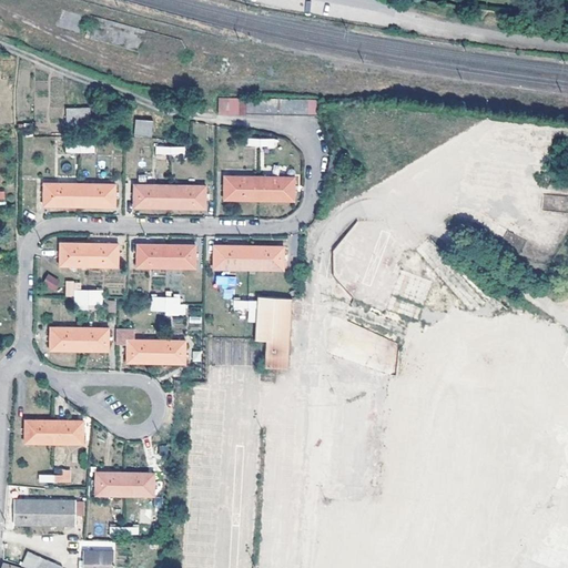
[(217,97),(216,113),(227,113),(227,97),(217,97)]
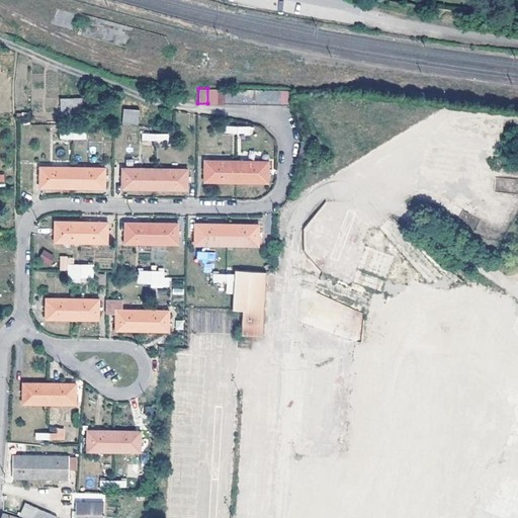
[(207,88),(207,103),(217,104),(218,91),(218,89),(207,88)]
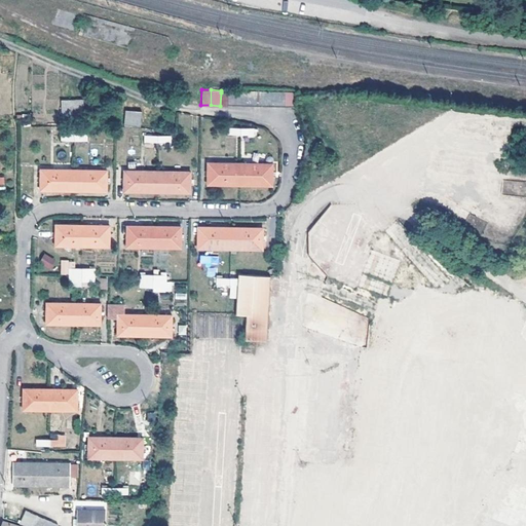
[(228,92),(228,106),(236,106),(237,91),(228,91),(228,92)]
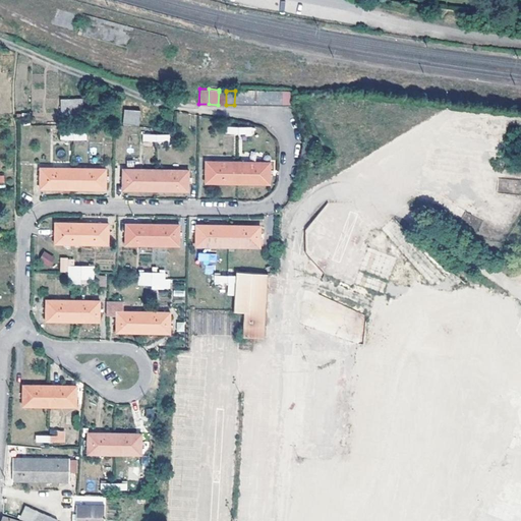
[(242,92),(242,105),(250,106),(250,92),(242,92)]
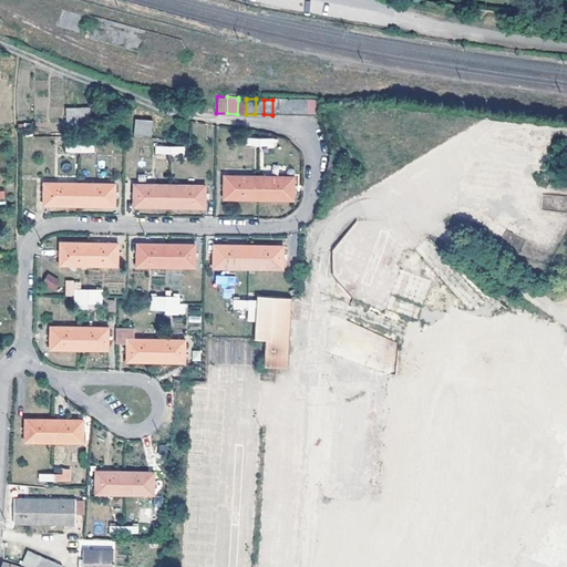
[(280,100),(280,115),(289,115),(289,100),(280,100)]
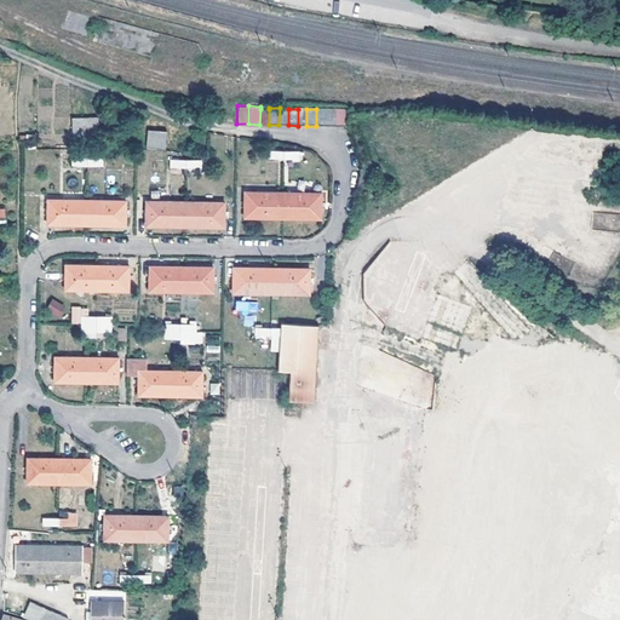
[(326,126),(336,126),(336,110),(326,110),(326,126)]
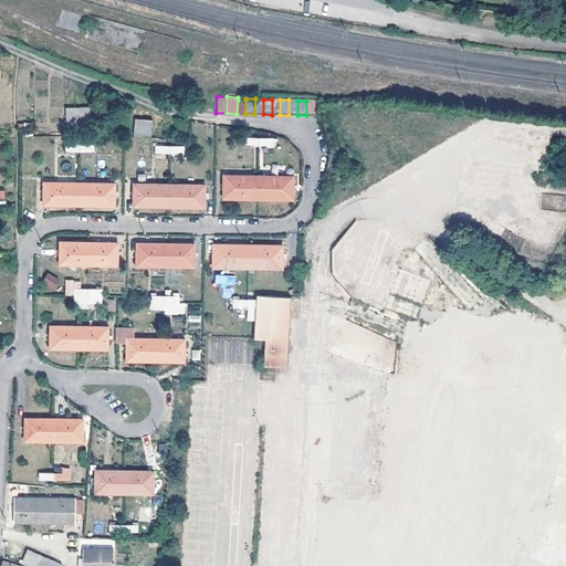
[(64,106),(65,125),(76,125),(75,106),(64,106)]
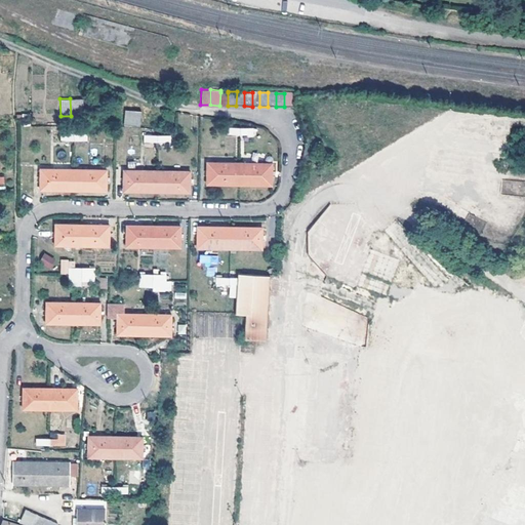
[(81,98),(70,98),(71,116),(82,116),(81,98)]
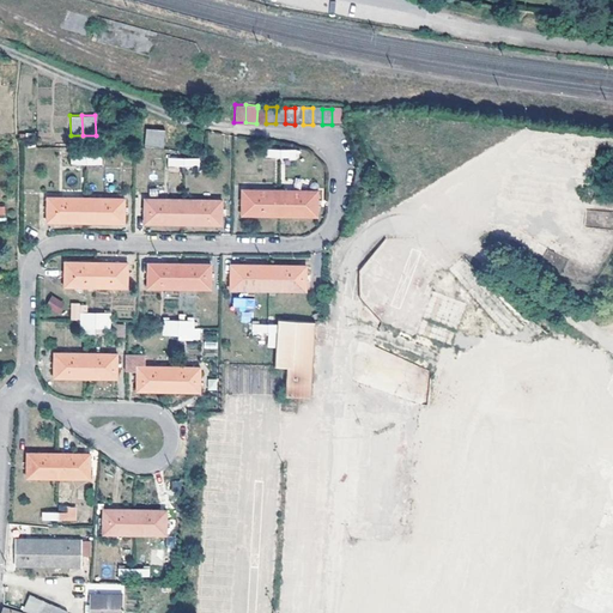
[(146,128),(147,147),(162,149),(163,128),(146,128)]
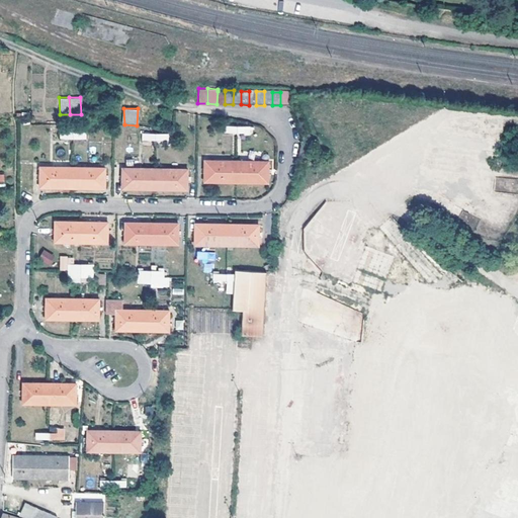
[(71,139),(71,131),(58,130),(58,138),(71,139)]
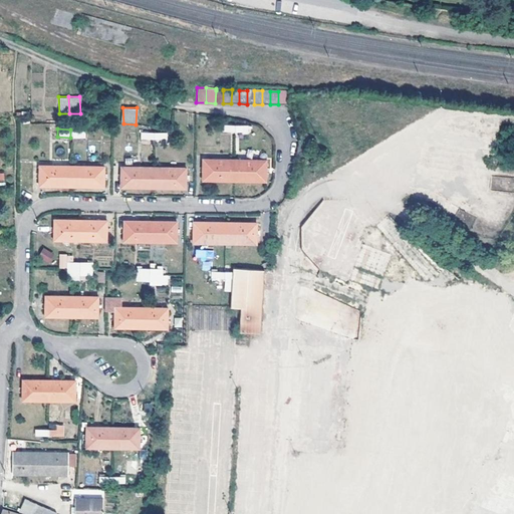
[(200,183),(233,182),(233,162),(200,163),(200,183)]
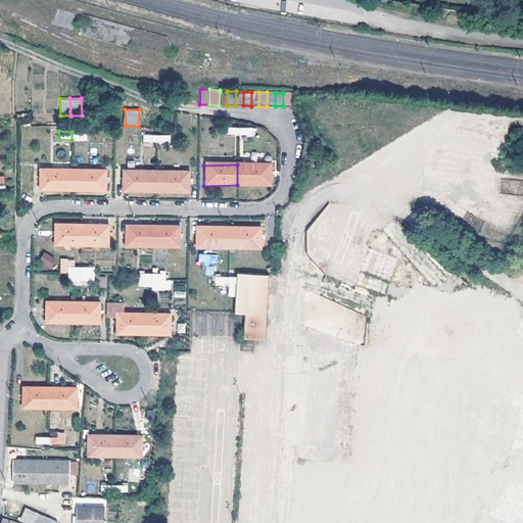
[(237,164),(237,185),(267,184),(267,164),(237,164)]
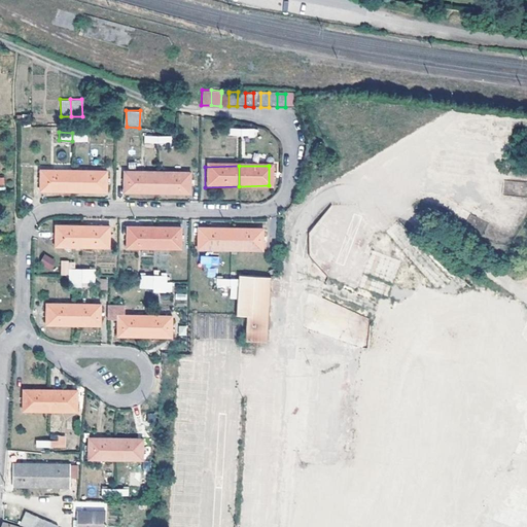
[(71,191),(71,170),(38,170),(38,190),(71,191)]
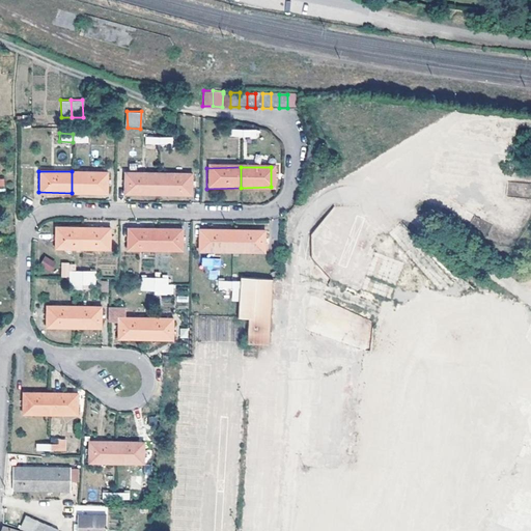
[(106,172),(72,171),(72,193),(105,193),(106,172)]
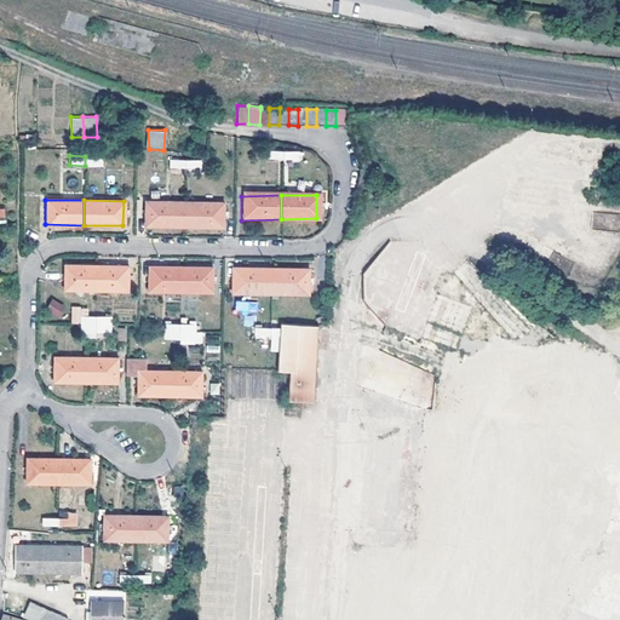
[(144,227),(182,227),(182,202),(144,202),(144,227)]
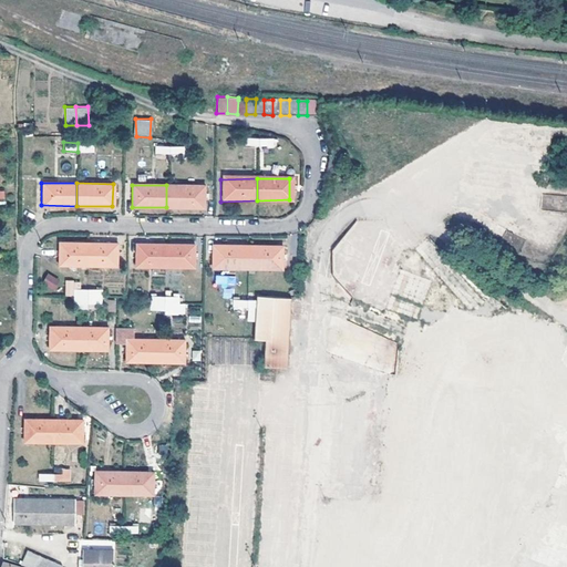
[(202,185),(166,185),(166,207),(166,208),(203,208),(202,185)]
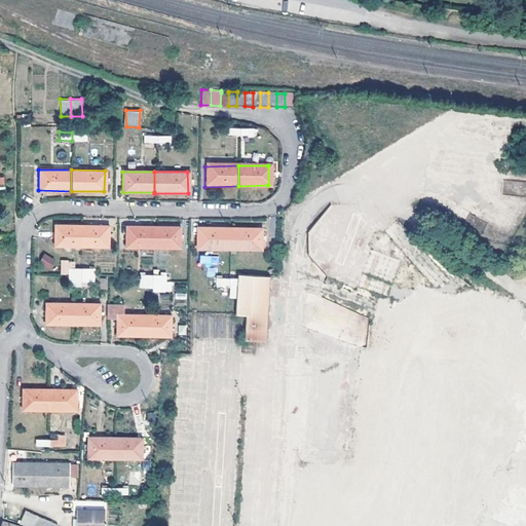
[(52,246),(79,247),(83,247),(83,236),(76,235),(77,226),(53,225),(52,246)]
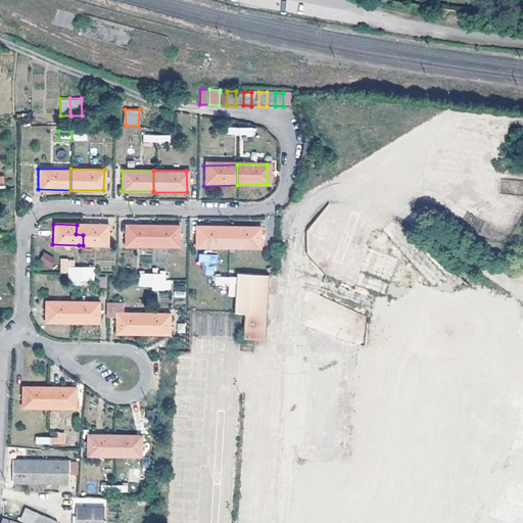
[(83,235),(83,245),(106,245),(107,225),(81,224),(77,225),(76,234),(83,235)]
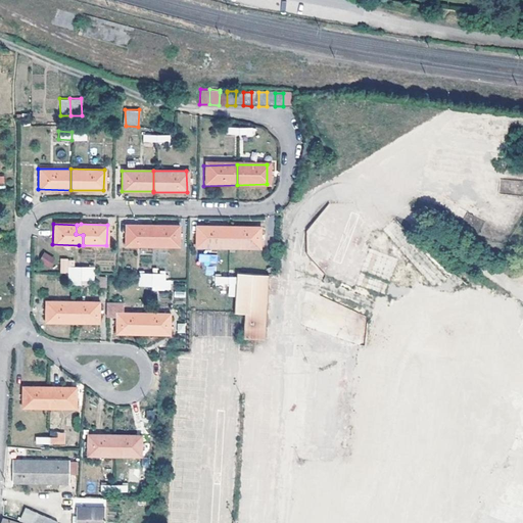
[(125,246),(150,246),(153,246),(153,236),(145,236),(145,226),(125,226),(125,246)]
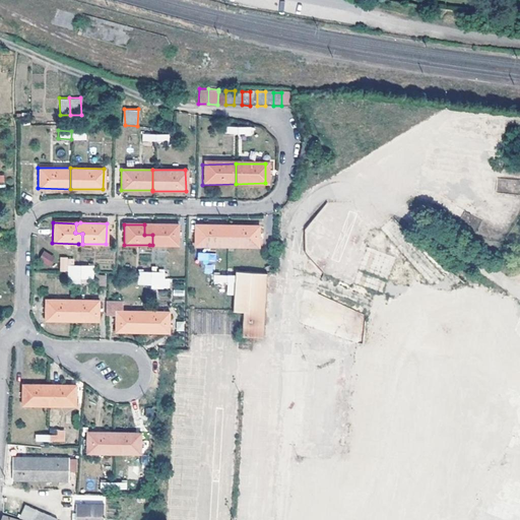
[(152,235),(152,245),(175,246),(176,225),(149,224),(144,224),(144,235),(152,235)]
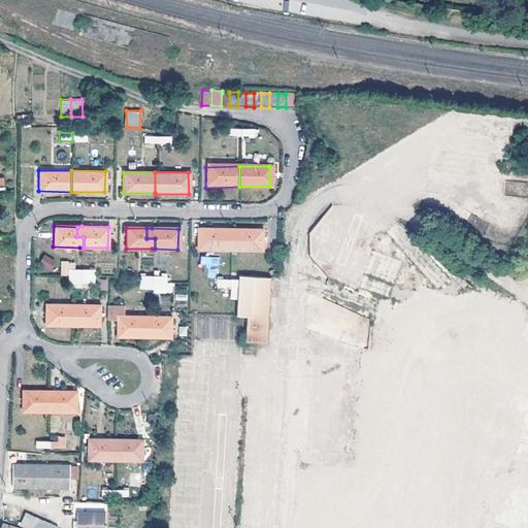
[(197,250),(230,250),(229,229),(197,229),(197,250)]
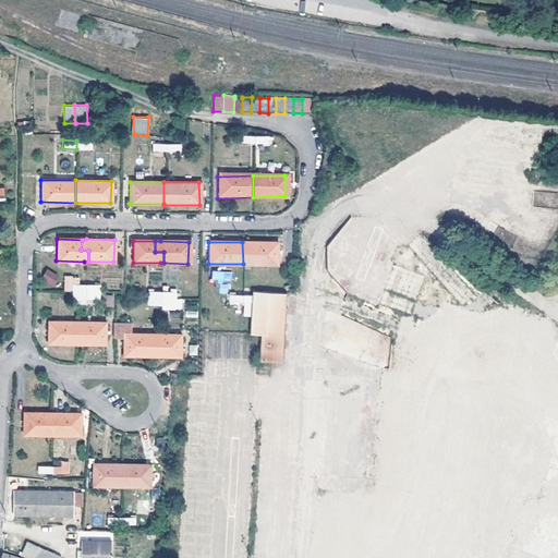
[(242,242),(243,264),(276,265),(276,243),(242,242)]
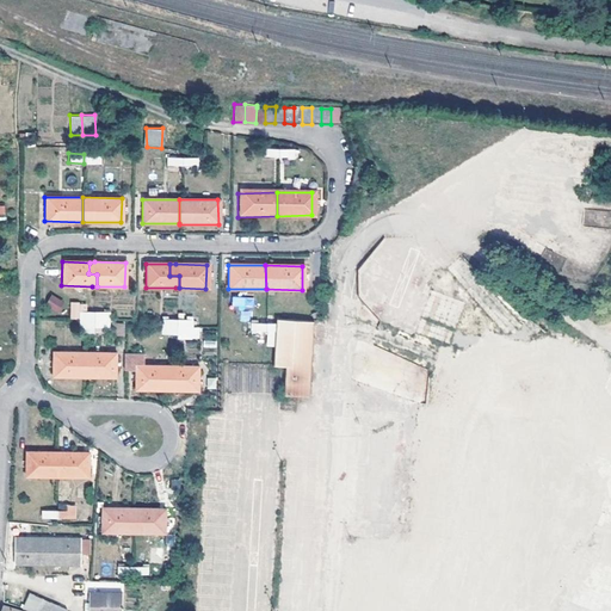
[(50,295),(45,308),(60,313),(65,300),(50,295)]
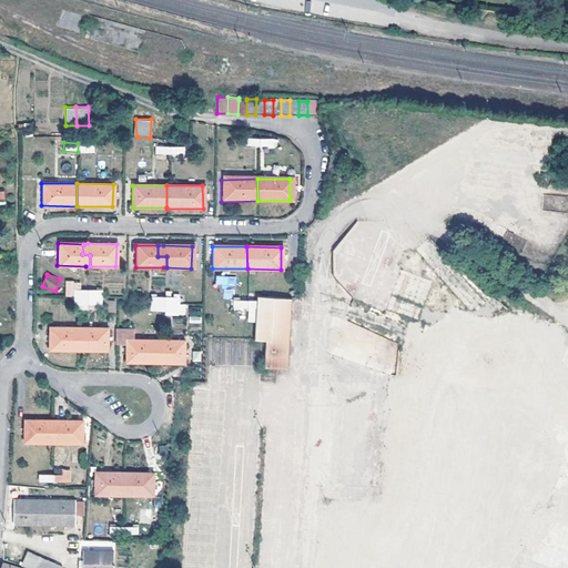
[(235,298),(235,276),(219,276),(219,298),(235,298)]
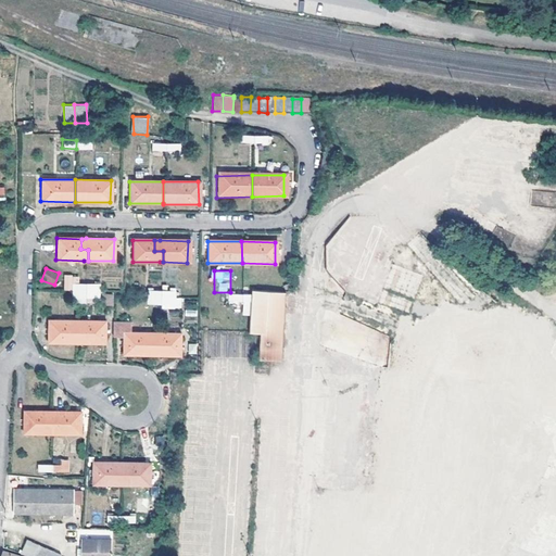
[(70,290),(84,290),(84,283),(74,283),(74,278),(71,278),(68,276),(62,276),(62,290),(70,290)]
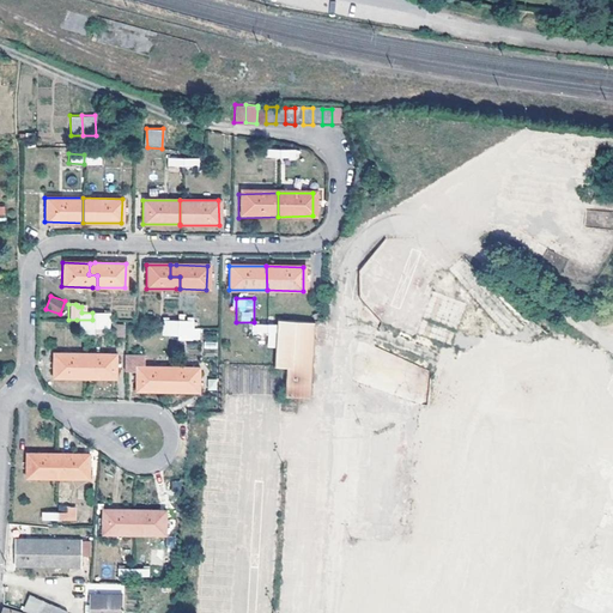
[(311,406),(314,323),(275,322),(275,326),(275,333),(274,363),(274,366),(284,366),(283,406),(287,406),(311,406)]
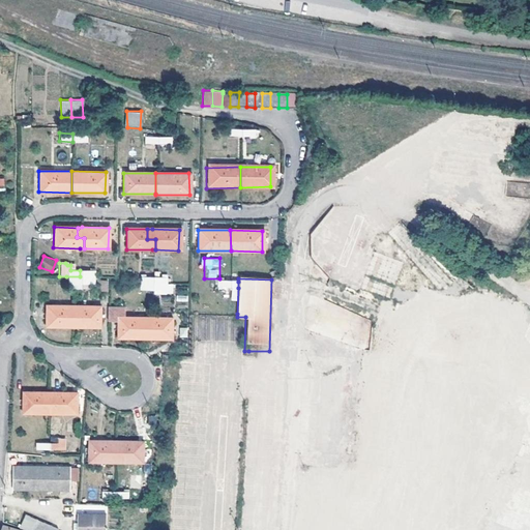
[(176,301),(187,301),(187,287),(176,286),(176,301)]
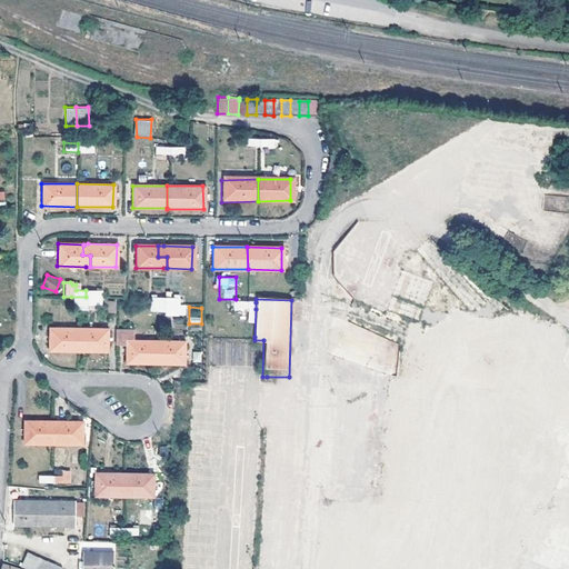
[(49,350),(78,350),(81,350),(81,340),(72,340),(72,328),(48,328),(49,350)]
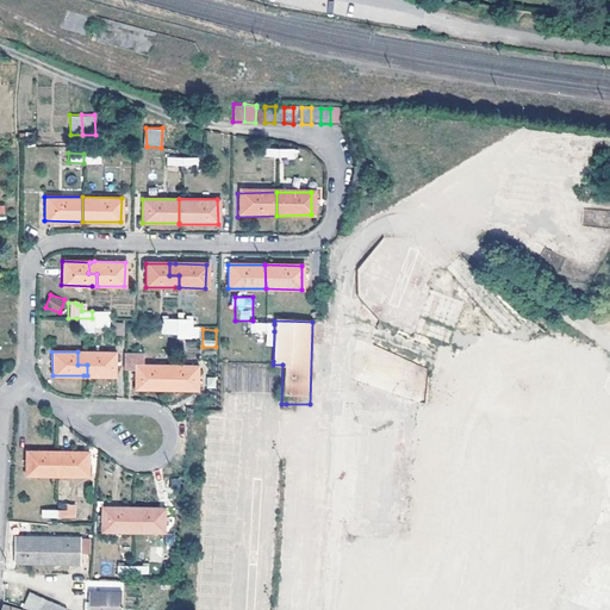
[(87,365),(87,375),(113,377),(113,353),(83,352),(78,352),(78,365),(87,365)]
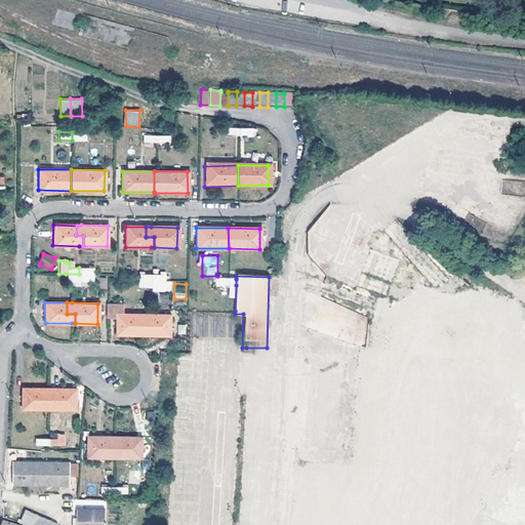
[(116,334),(142,335),(146,335),(146,324),(137,324),(138,314),(123,314),(123,306),(107,305),(107,319),(116,319),(116,334)]
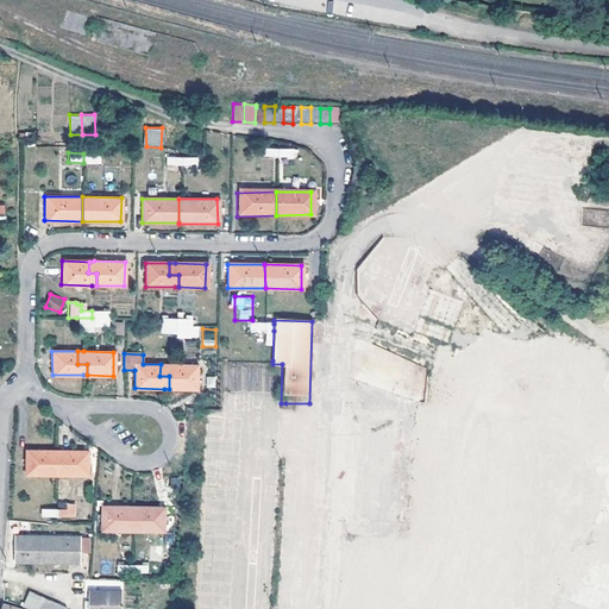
[(169,376),(169,389),(195,389),(196,365),(165,364),(161,364),(159,376),(169,376)]
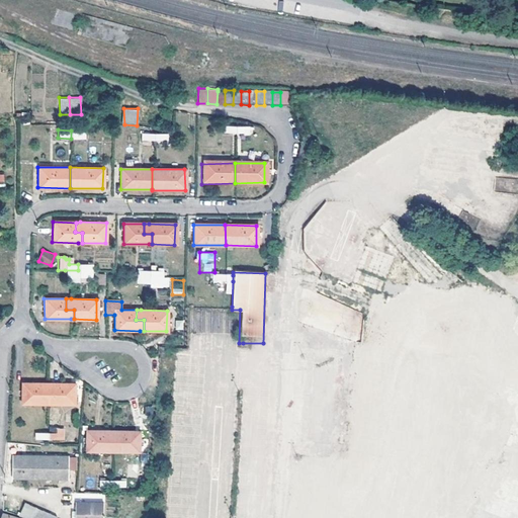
[(402,416),(410,387),(395,383),(387,412),(402,416)]
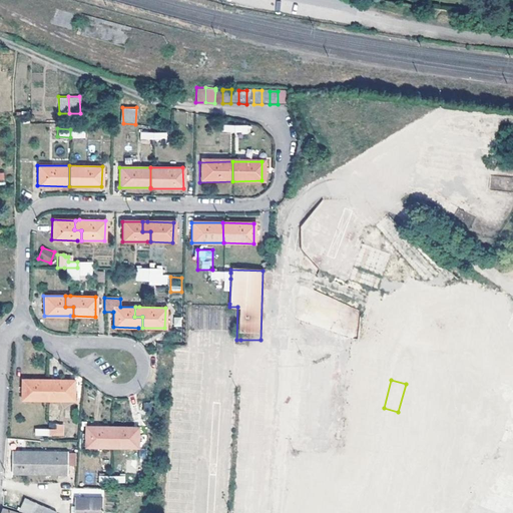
[(42,391),(42,381),(22,381),(22,400),(47,400),(50,401),(50,391),(42,391)]
